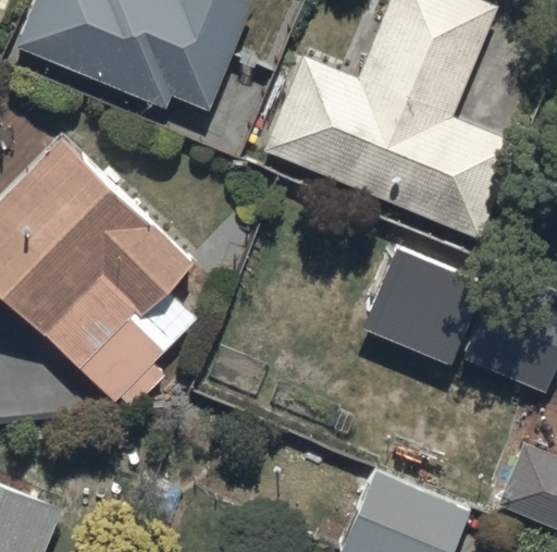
[(35,0),(16,47),(165,109),(171,97),(208,112),(252,3),(244,0),(35,0)]
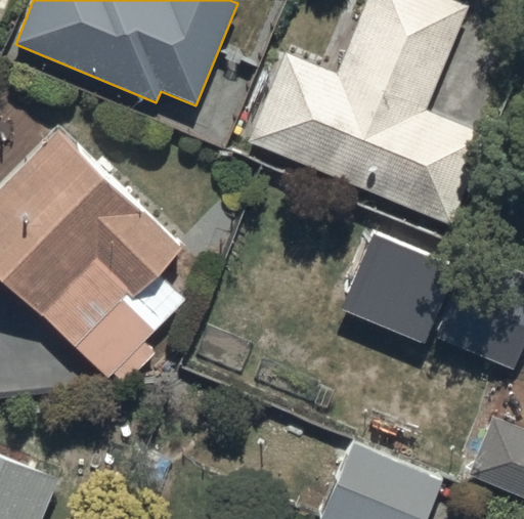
[(468,7),(450,0),(364,0),(335,74),(285,53),(248,142),(450,225),(487,135),(426,111),(468,7)]
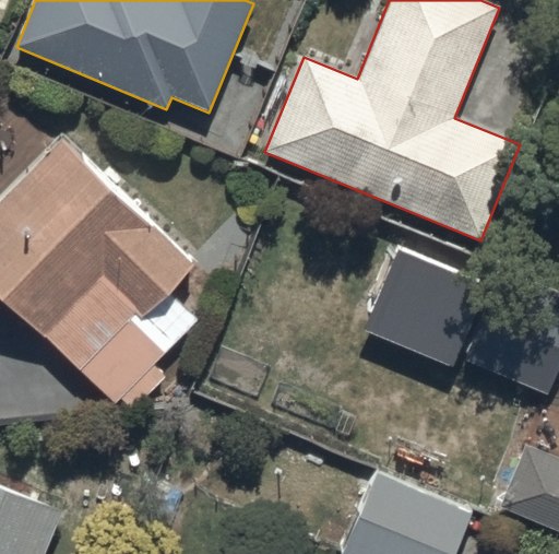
[(63,137),(0,200),(0,291),(4,295),(116,404),(121,400),(132,412),(165,378),(153,366),(198,320),(168,291),(194,264),(63,137)]
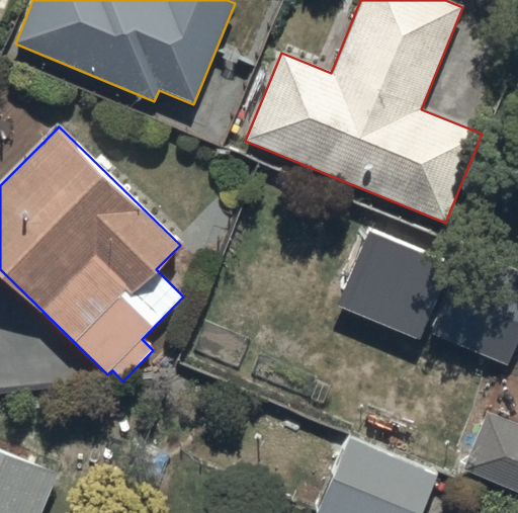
[(369,230),(337,306),(419,340),(450,264),(369,230)]
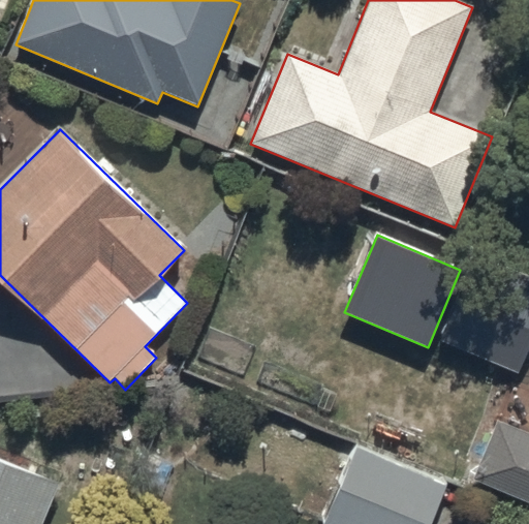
[(528,277),(473,255),(437,341),(519,375),(528,349),(528,277)]
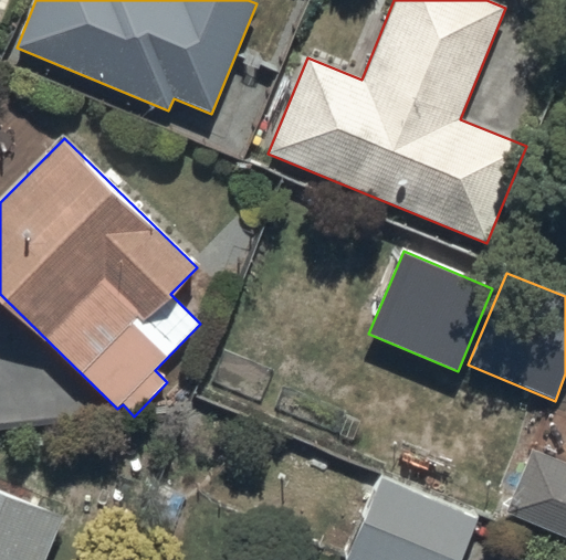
[(565,464),(532,450),(505,514),(565,538),(565,464)]
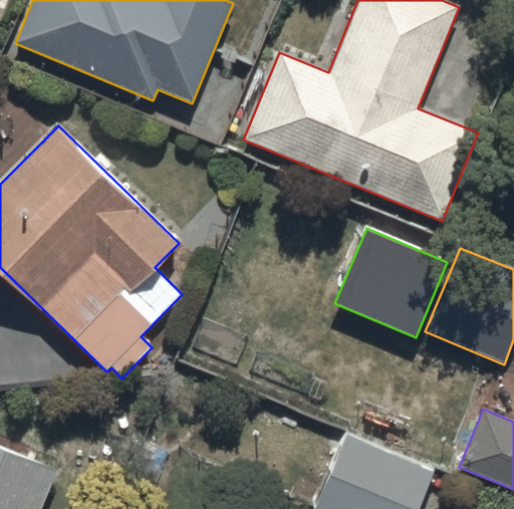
[(417,508),(434,471),(346,435),(314,508),(417,508)]
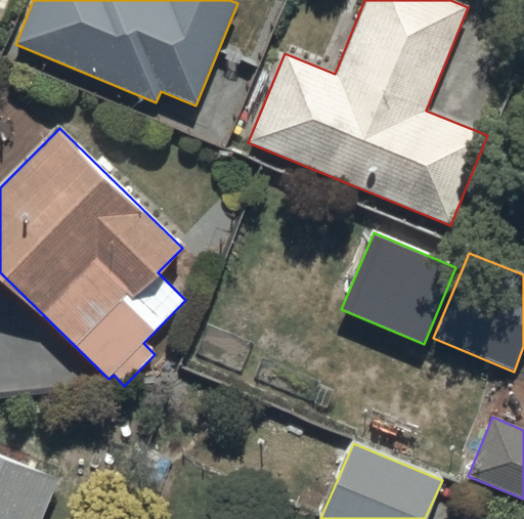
[(41,518),(58,478),(0,455),(0,518),(41,518)]
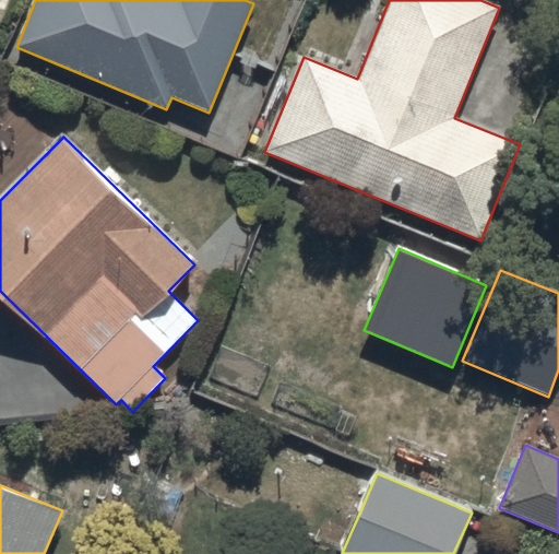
All buildings are outlined.
